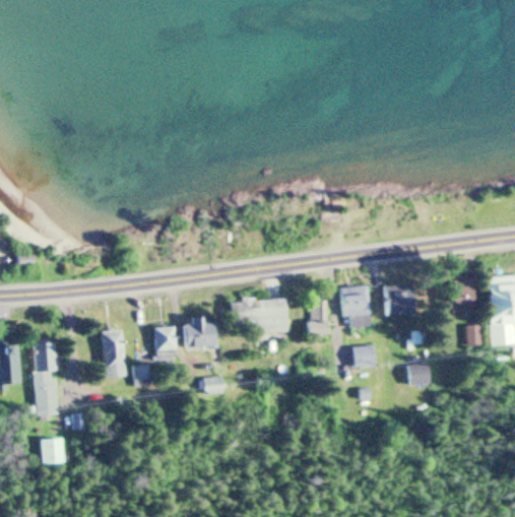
[(514,274),(487,274),(487,345),(514,344),(514,274)]
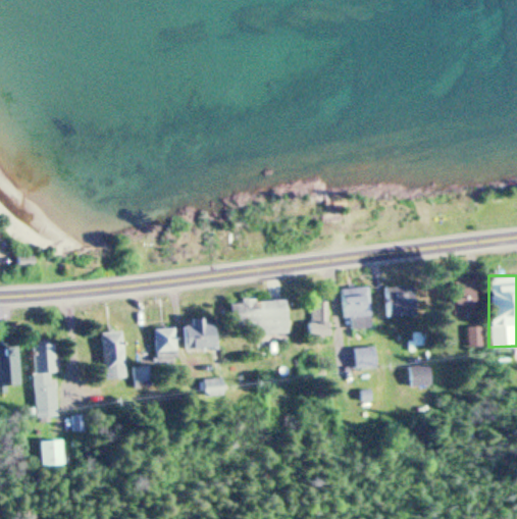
[(472,279),(455,279),(455,314),(472,314),(472,279)]
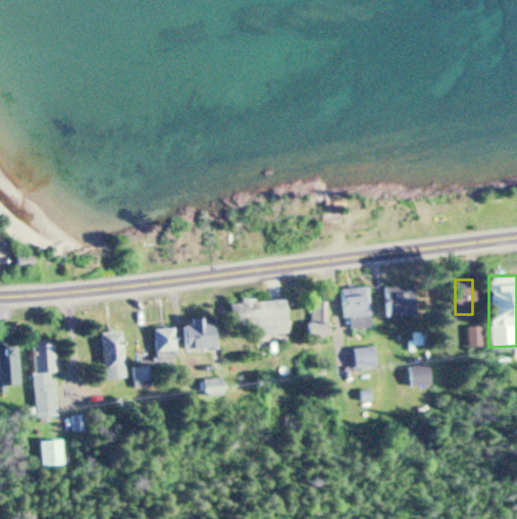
[(384,316),(418,316),(418,286),(384,286),(384,316)]
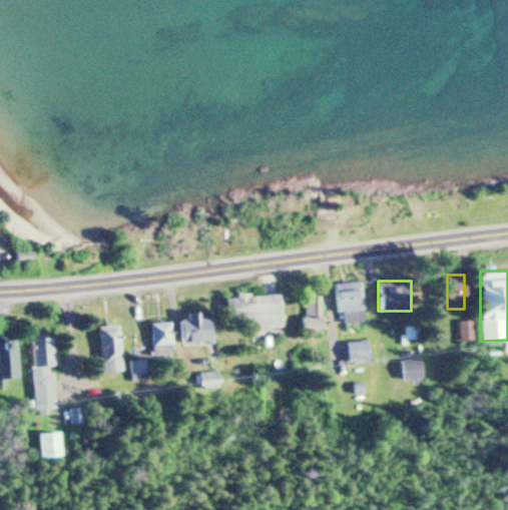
[(336,284),(338,314),(345,313),(346,323),(368,322),(365,282),(336,284)]
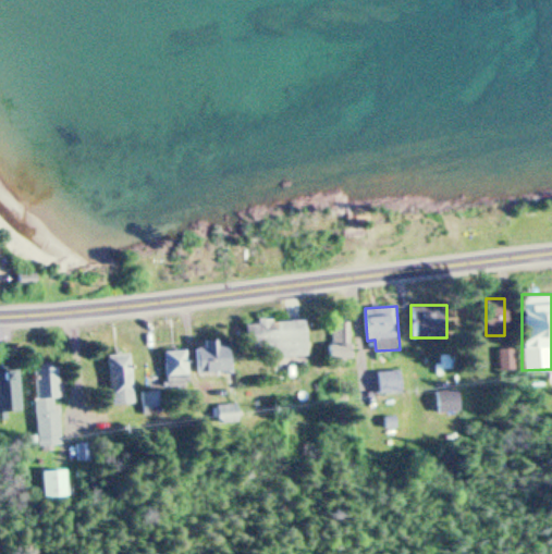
[(307,357),(306,320),(246,321),(247,358),(307,357)]
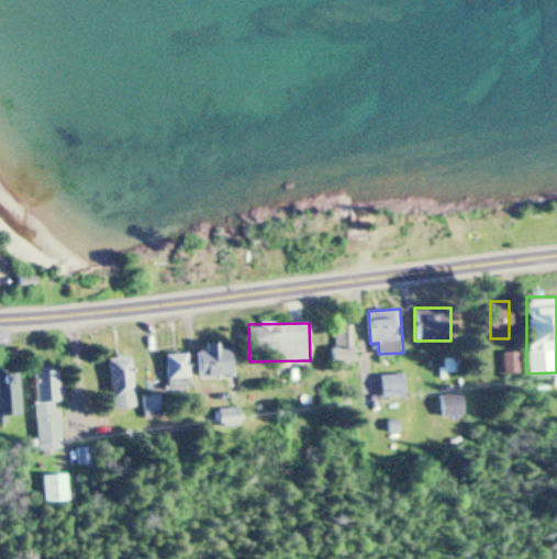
[(336,348),(331,348),(331,362),(355,362),(355,324),(336,324),(336,348)]
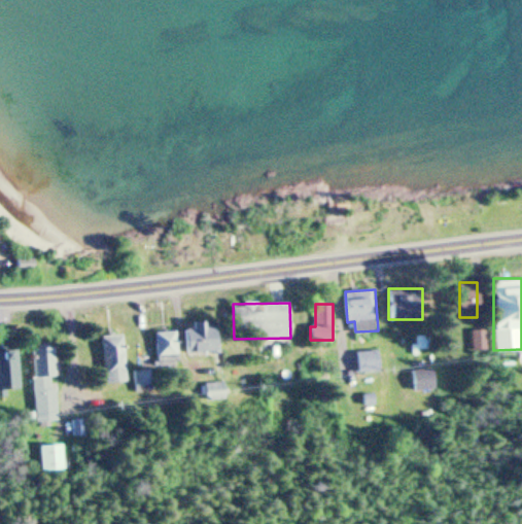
[(182,354),(217,352),(216,320),(194,322),(194,329),(157,332),(159,364),(182,363),(182,354)]
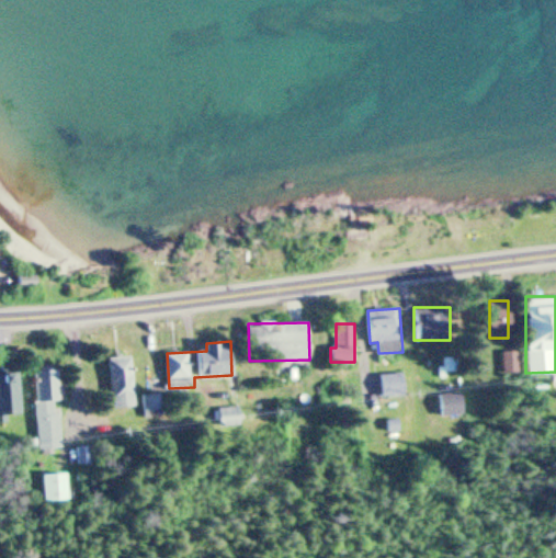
[(521,372),(521,350),(506,350),(506,372),(521,372)]
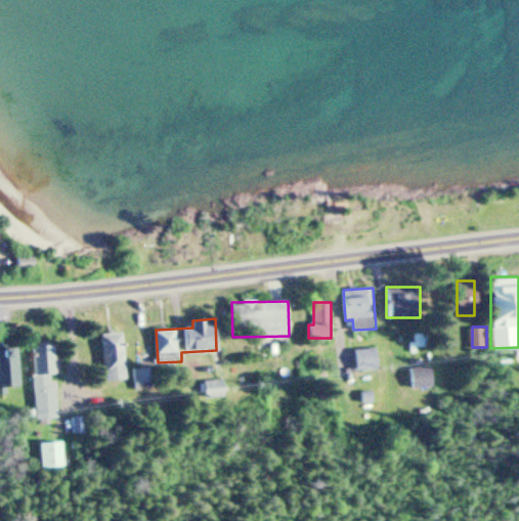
[(103,333),(105,381),(128,380),(126,332),(103,333)]
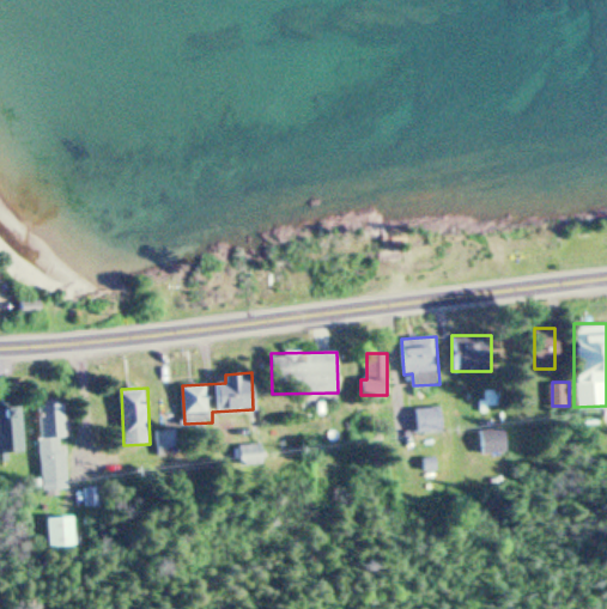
[(42,489),(67,487),(61,402),(36,403),(42,489)]
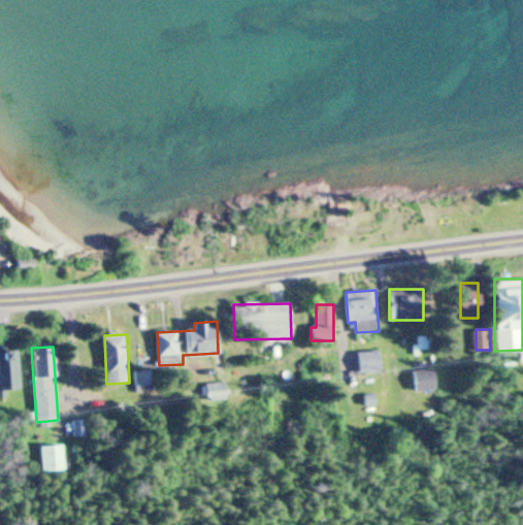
[(0,389),(12,389),(12,351),(0,351),(0,389)]
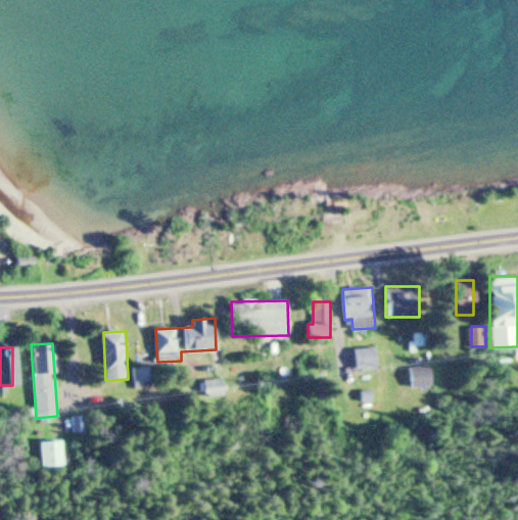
[(356,348),(356,368),(379,368),(379,348),(356,348)]
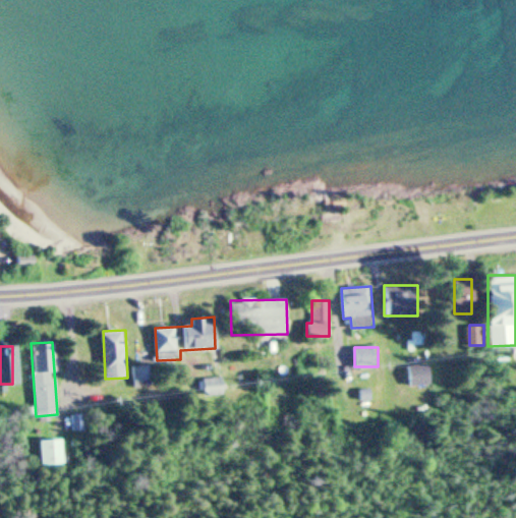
[(434,384),(432,364),(410,365),(411,385),(434,384)]
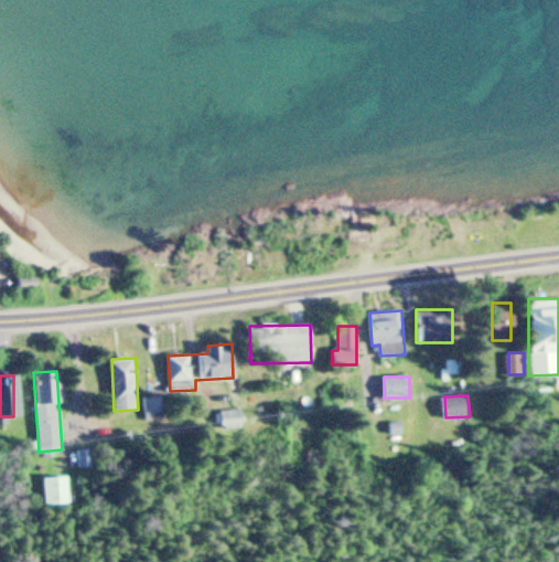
[(219,411),(219,427),(240,427),(240,411),(219,411)]
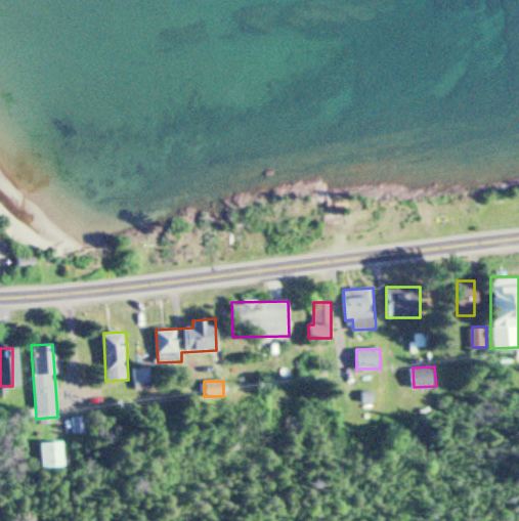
[(60,467),(60,441),(37,441),(37,467),(60,467)]
